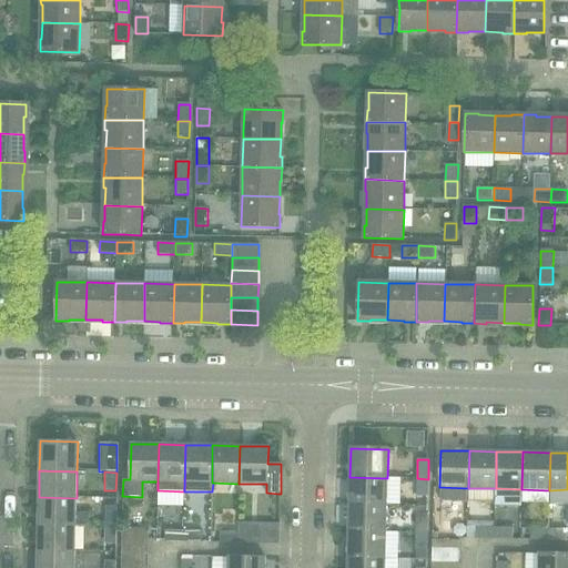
[(387,478),(350,477),(348,505),(386,505),(387,478)]
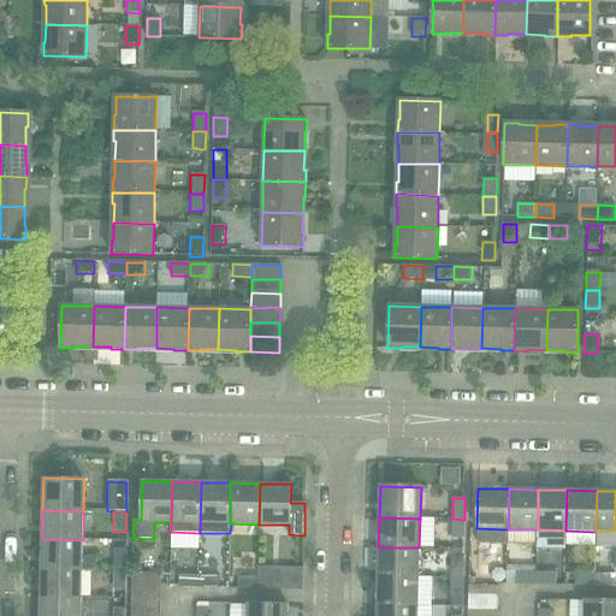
[(465,520),(452,519),(452,538),(465,538),(465,520)]
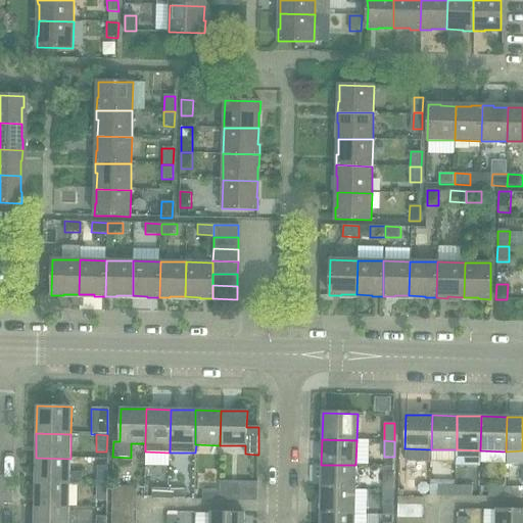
[(394,482),(445,486),(446,472),(420,470),(422,450),(396,448),(394,482)]
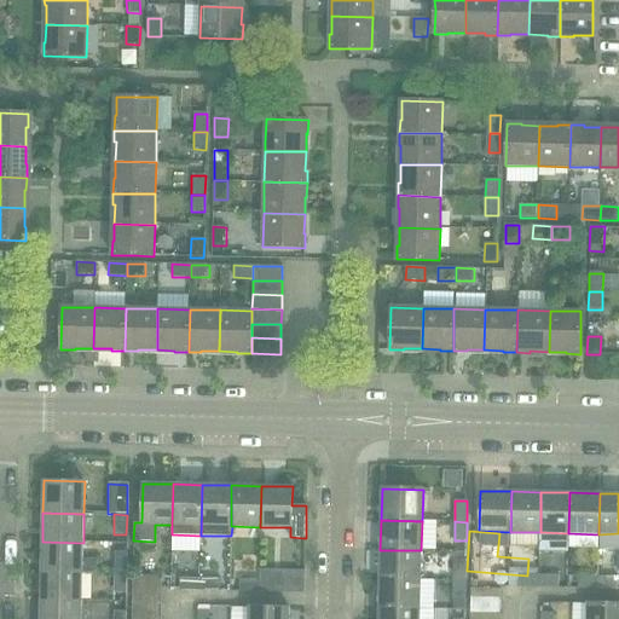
[(84,543),(42,542),(41,571),(82,573),(82,572),(98,572),(98,560),(82,559),(84,543)]
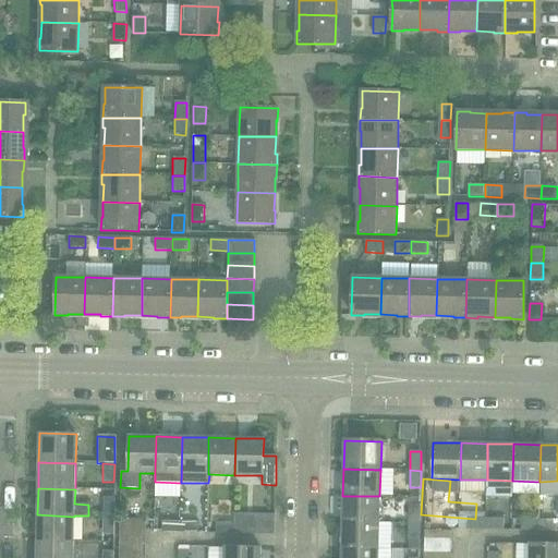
[(557,506),(557,495),(542,495),(542,506),(557,506)]
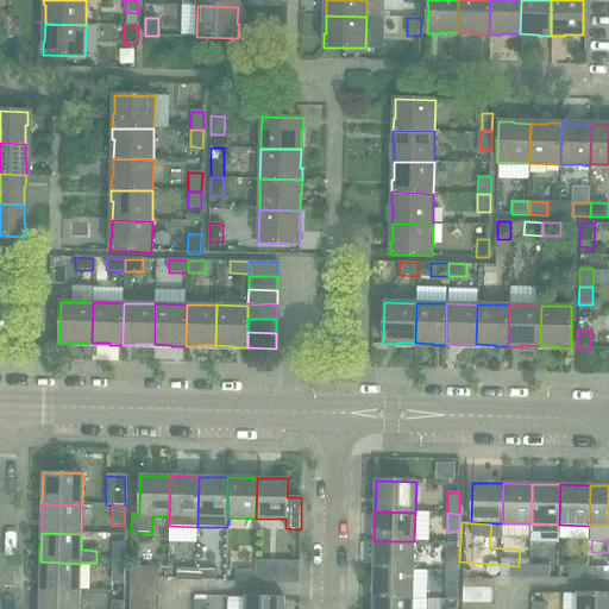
[(414,541),(374,541),(374,570),(414,571),(414,541)]
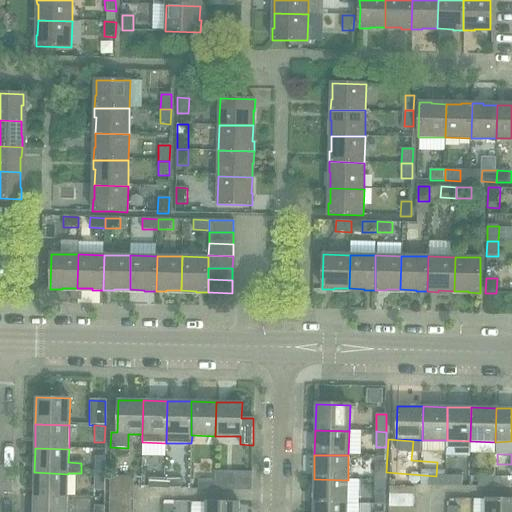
[(94,457),(94,474),(104,474),(104,457),(94,457)]
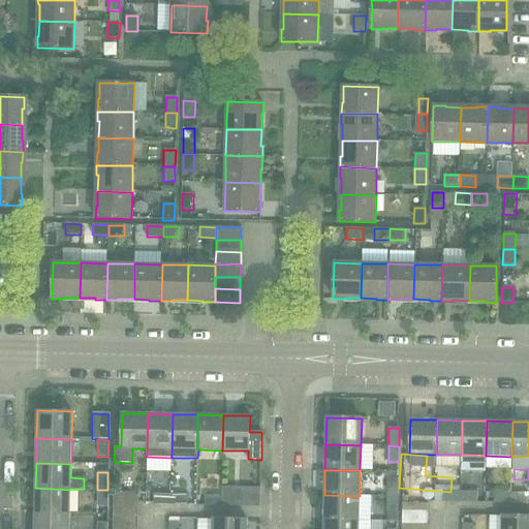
[(387,478),(387,496),(398,496),(398,478),(387,478)]
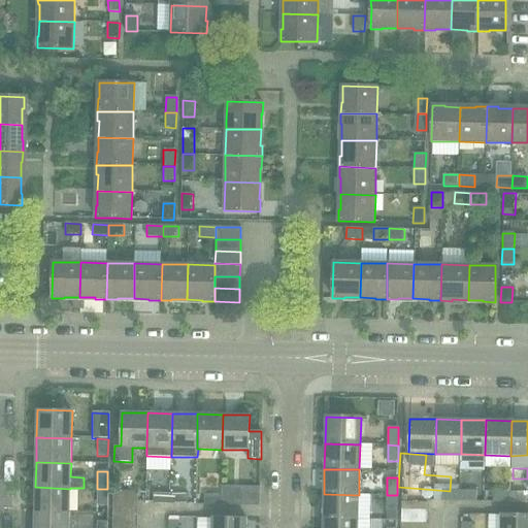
[(70,489),(35,487),(35,513),(70,514),(70,489)]
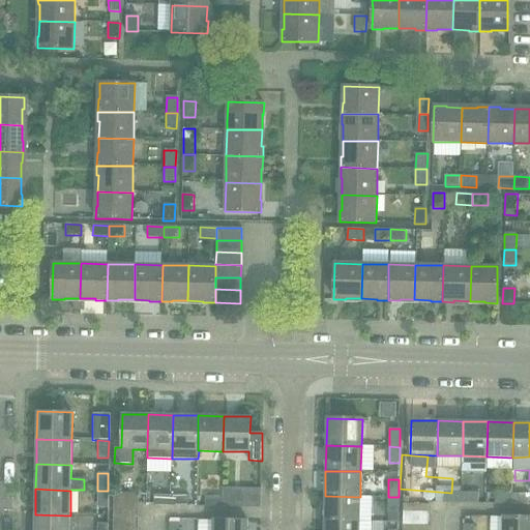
[(235,489),(223,489),(223,497),(222,497),(222,507),(238,507),(240,507),(261,507),(261,493),(235,492),(235,489)]
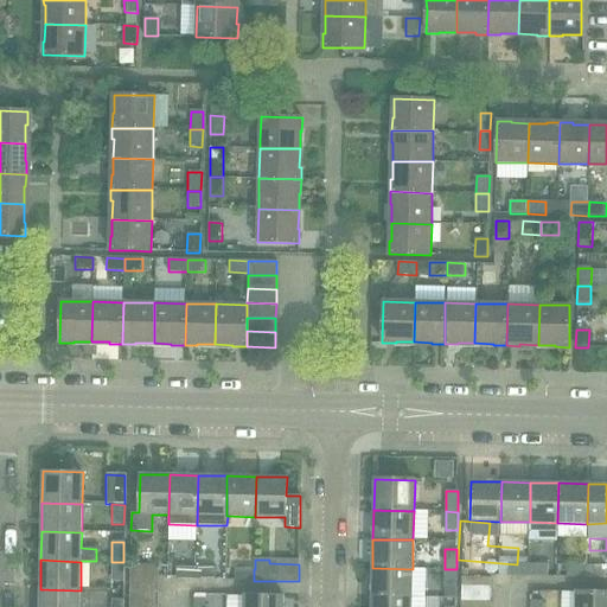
[(123,562),(112,562),(110,583),(122,585),(123,562)]
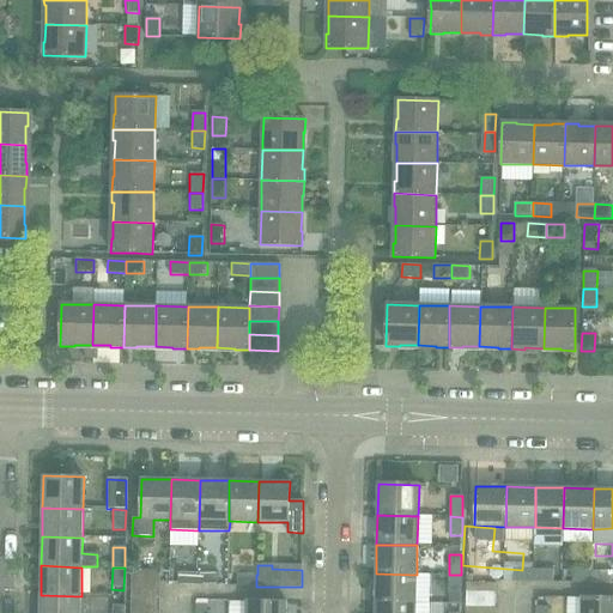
[(514,581),(534,582),(534,571),(514,570),(514,581)]
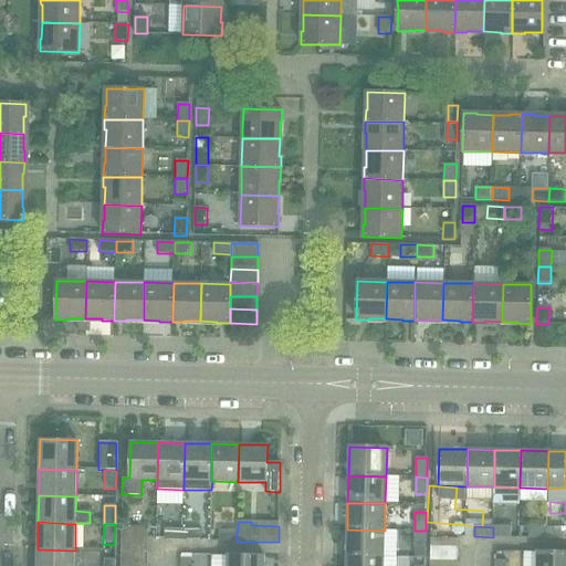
[(511,527),(493,527),(493,537),(511,537),(511,527)]
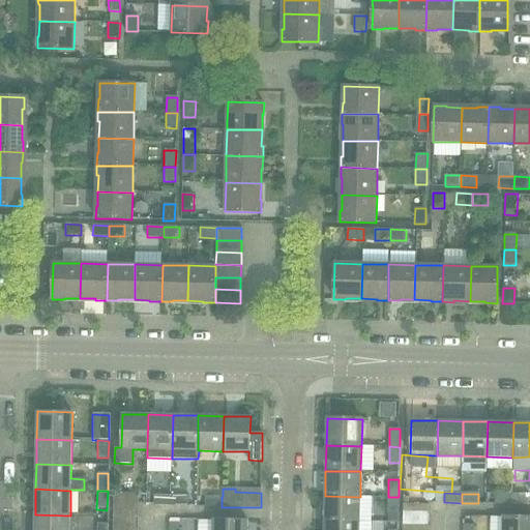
[(495,503),(511,503),(511,494),(495,494),(495,503)]
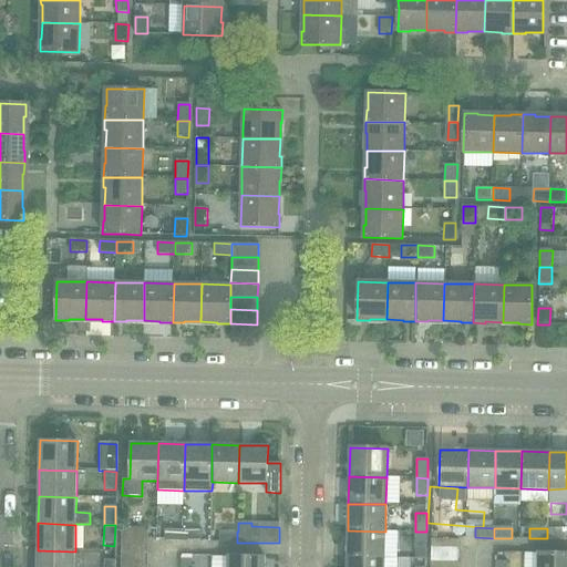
[(566,529),(547,528),(547,538),(566,539),(566,529)]
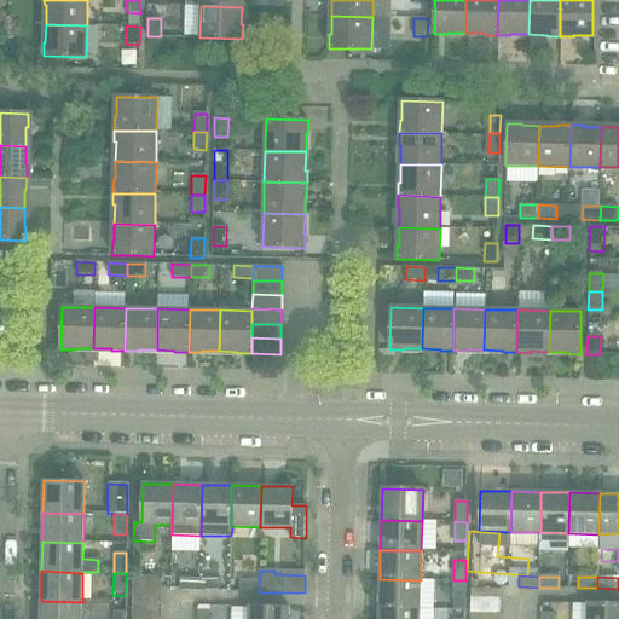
[(163,579),(133,578),(132,605),(163,606),(163,579)]
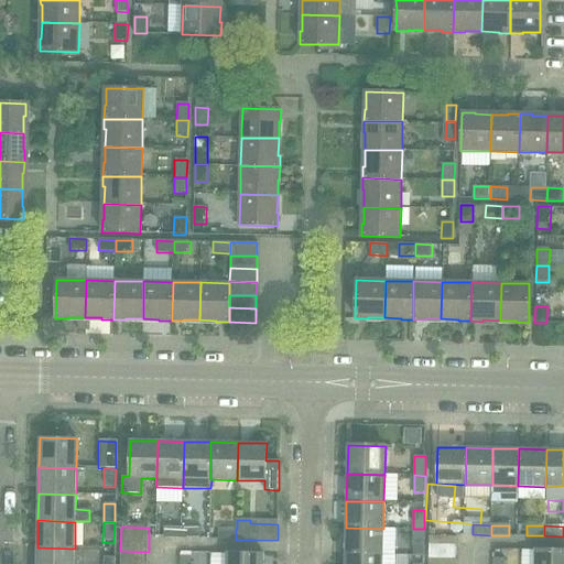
[(165,538),(182,539),(182,528),(165,528),(165,538)]
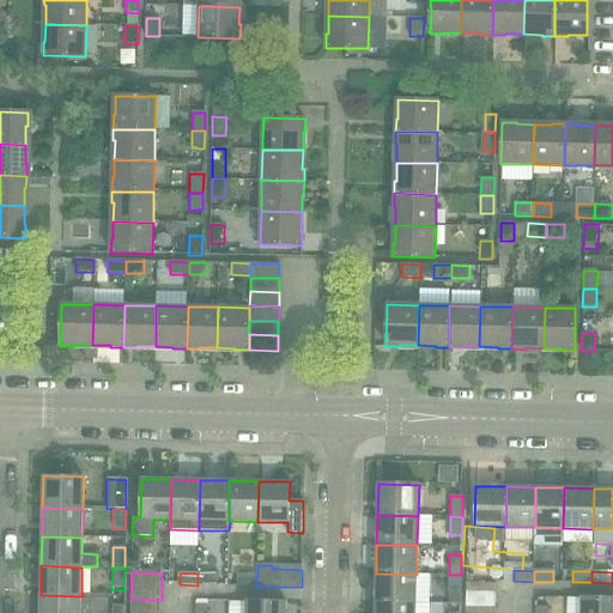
[(219,574),(198,574),(198,586),(219,586),(219,574)]
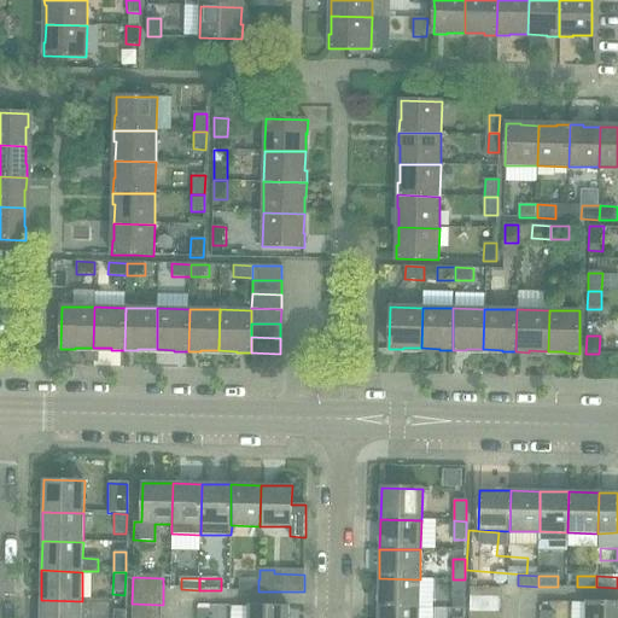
[(420,579),(379,578),(378,608),(419,608),(420,579)]
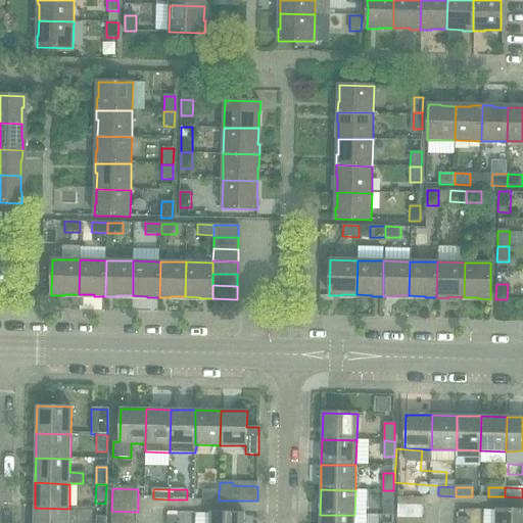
[(202,490),(201,501),(219,501),(219,490),(202,490)]
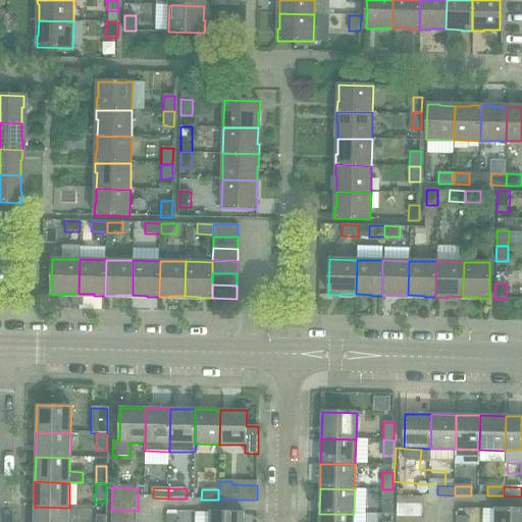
[(393,489),(382,489),(382,506),(393,507),(393,489)]
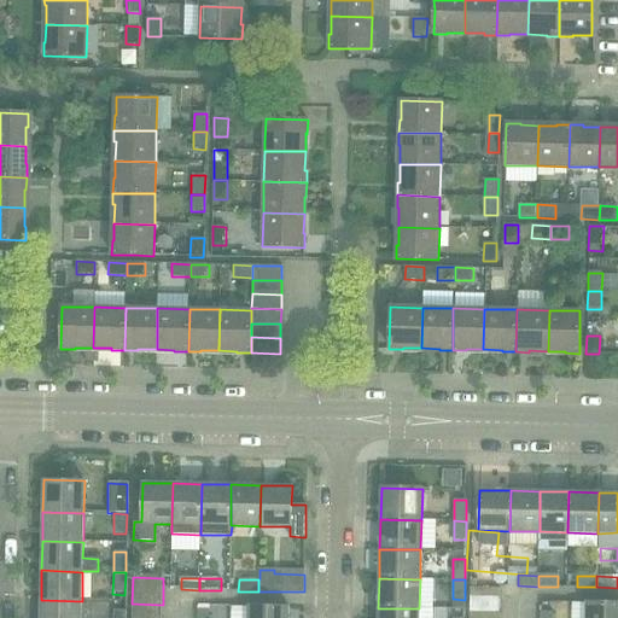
[(500,598),(471,596),(470,612),(499,612),(500,598)]
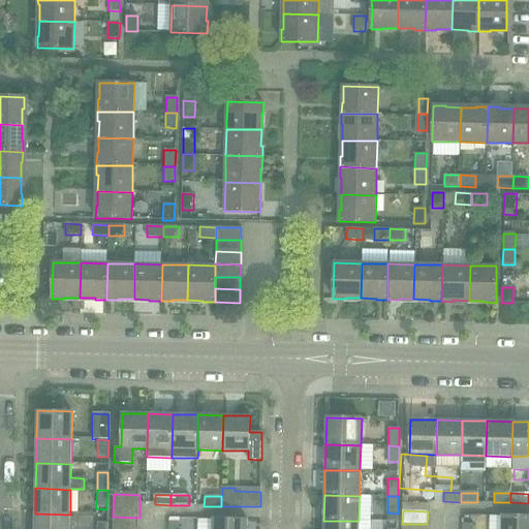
[(69,528),(70,515),(35,514),(34,528),(69,528)]
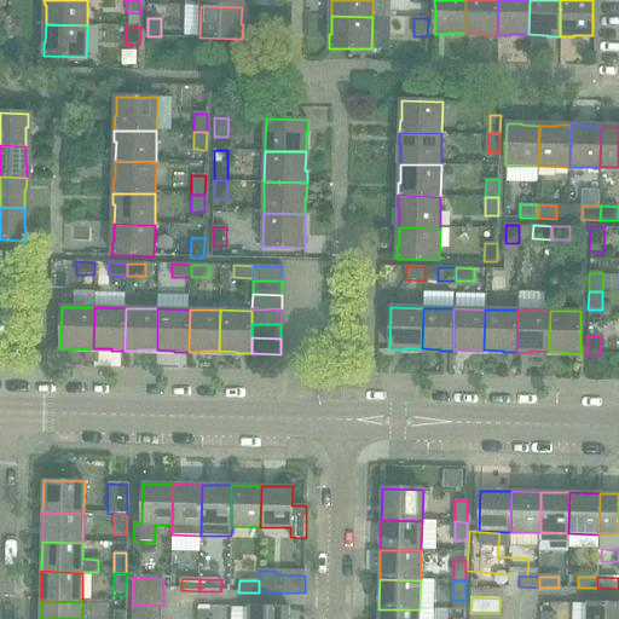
[(618,618),(618,603),(588,603),(586,618),(618,618)]
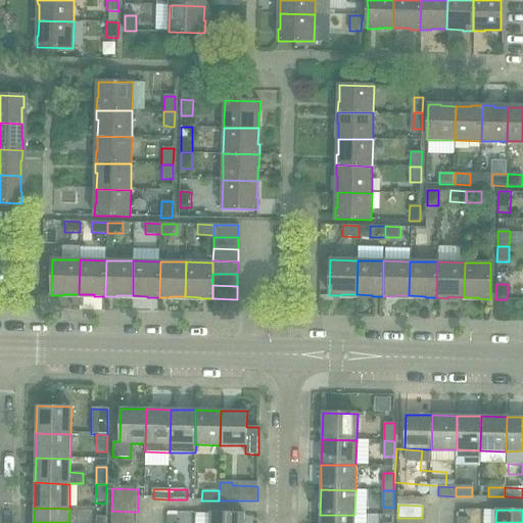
[(137,522),(138,512),(111,511),(110,522),(137,522)]
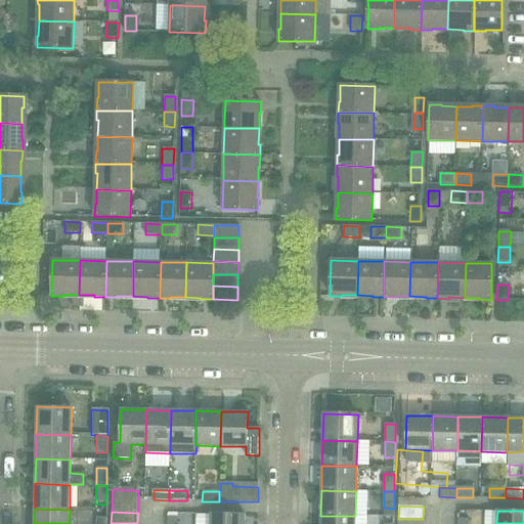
[(210,514),(210,523),(245,523),(245,515),(210,514)]
